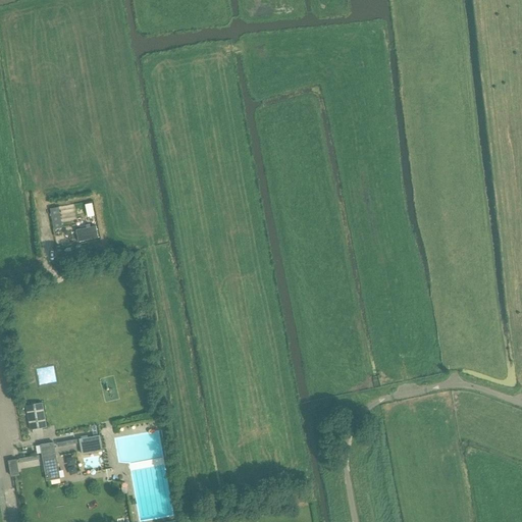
[(88,217),(94,215),(91,203),(86,205),(88,217)]
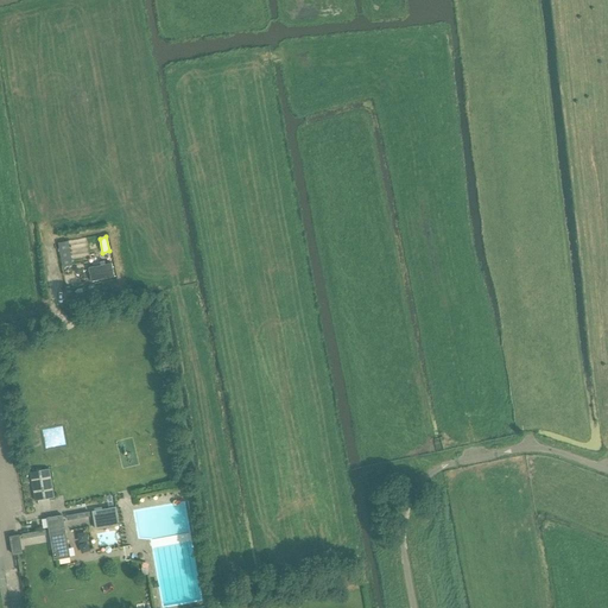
[(114,277),(112,263),(88,267),(92,282),(114,277)]
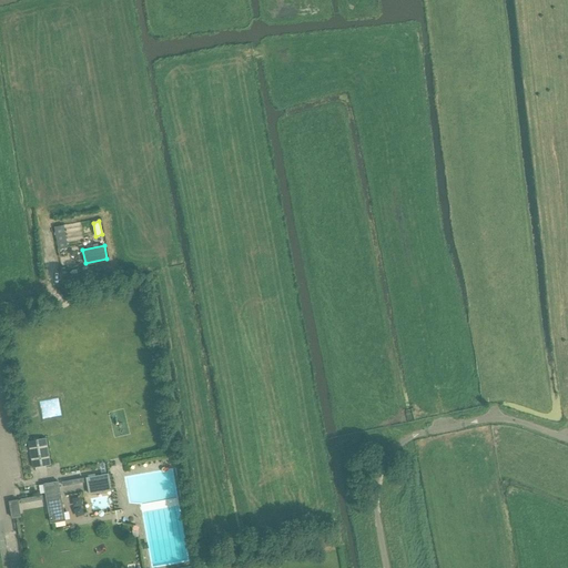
[(28,442),(33,468),(51,465),(46,438),(28,442)]
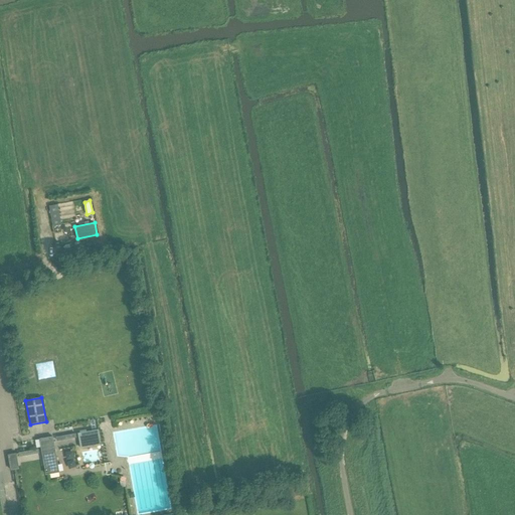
[(80,446),(81,449),(101,445),(99,430),(78,434),(80,446)]
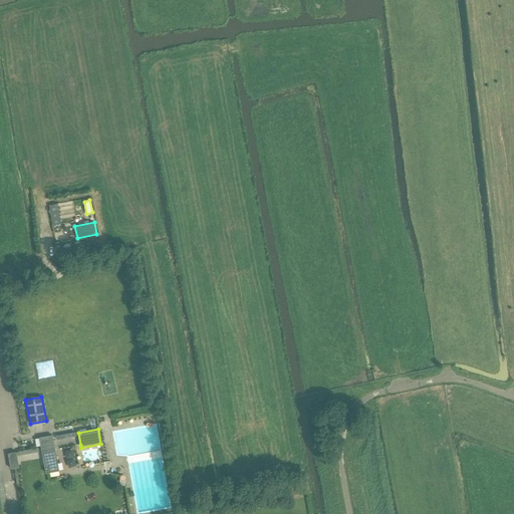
[(49,437),(39,438),(42,451),(51,450),(49,437)]
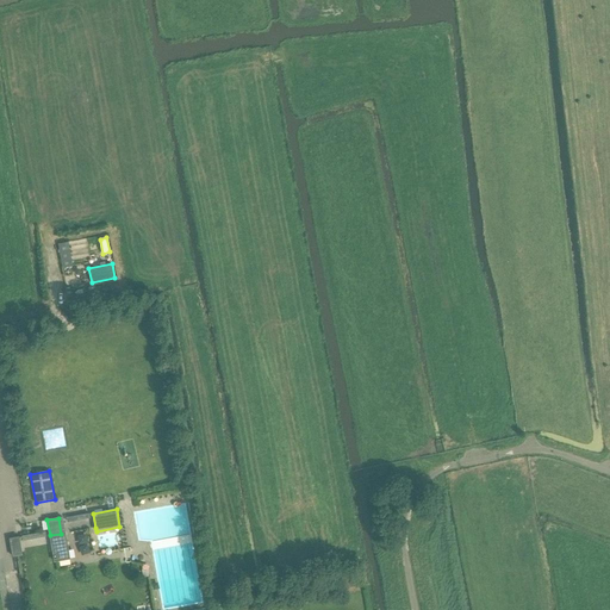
[(10,539),(13,556),(17,556),(23,555),(22,549),(19,537),(10,539)]
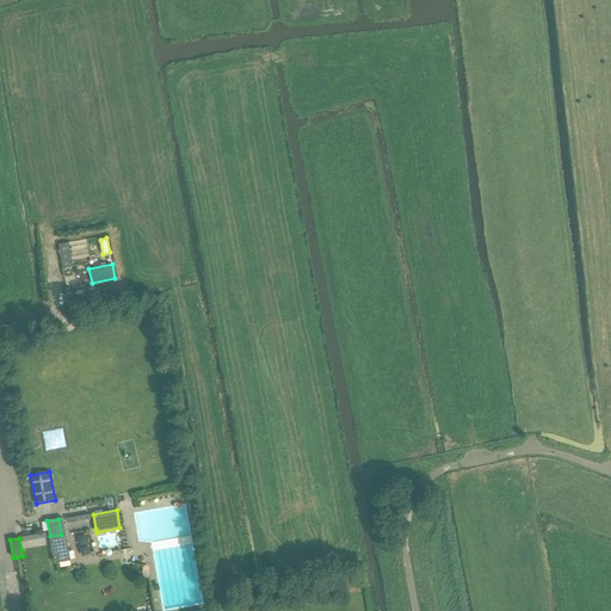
[(65,548),(38,553),(44,588),(71,584),(65,548)]
